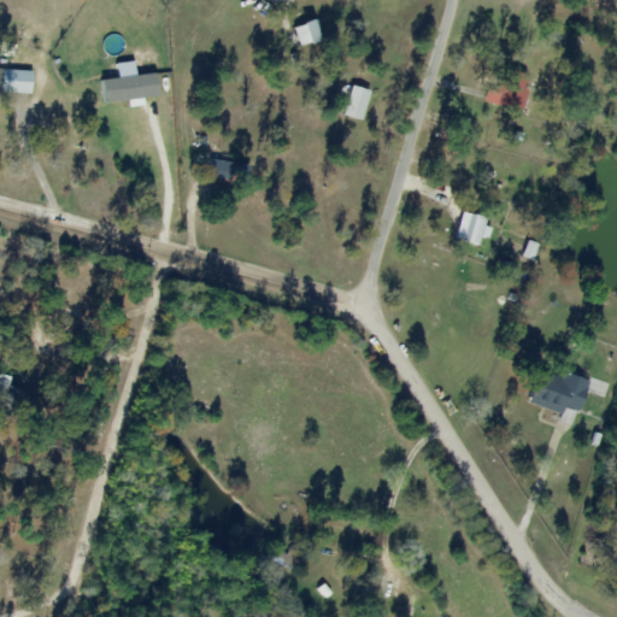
[(299,43),(306,41),(300,25),(293,28),(299,43)]
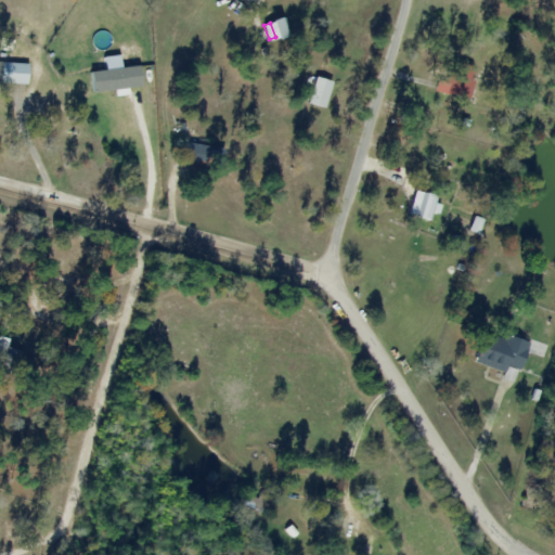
[(467,100),(475,66),(451,61),(443,94),(467,100)]
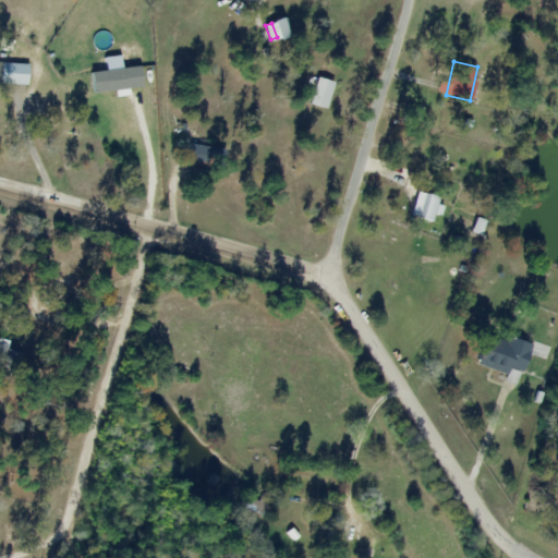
[(186,161),(220,167),(223,149),(190,144),(186,161)]
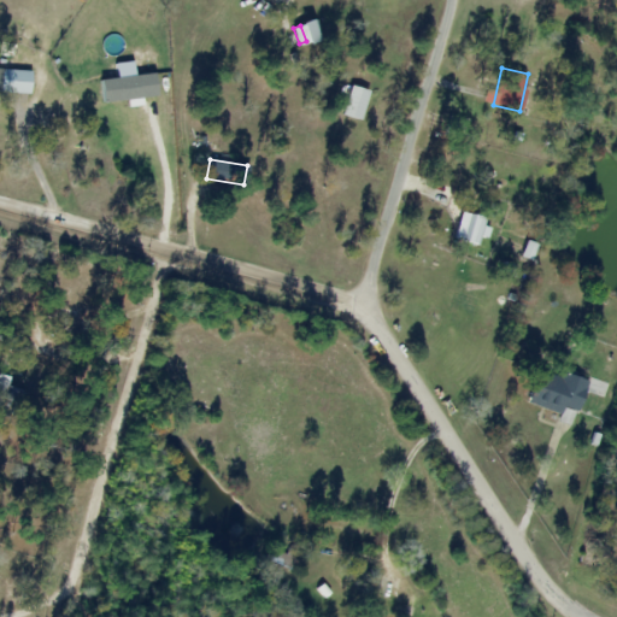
[(453,239),(479,246),(486,218),(460,212),(453,239)]
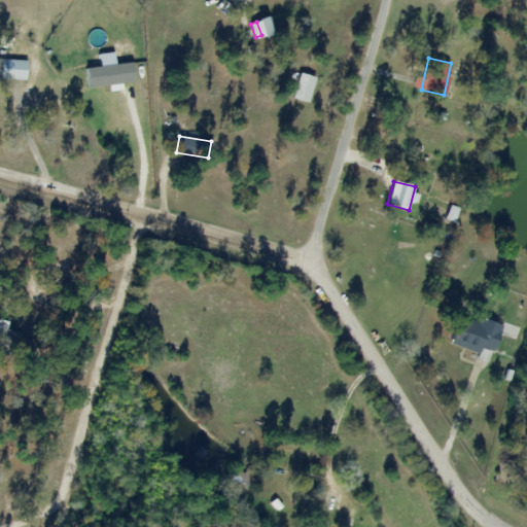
[(24,293),(7,282),(1,291),(16,303),(24,293)]
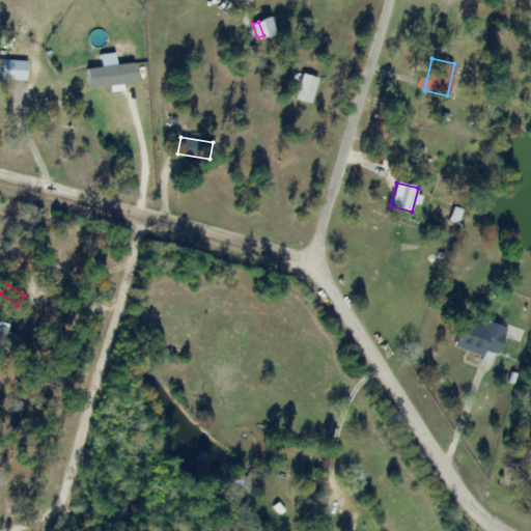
[(482,356),(480,363),(492,367),(503,329),(463,316),(453,347),(482,356)]
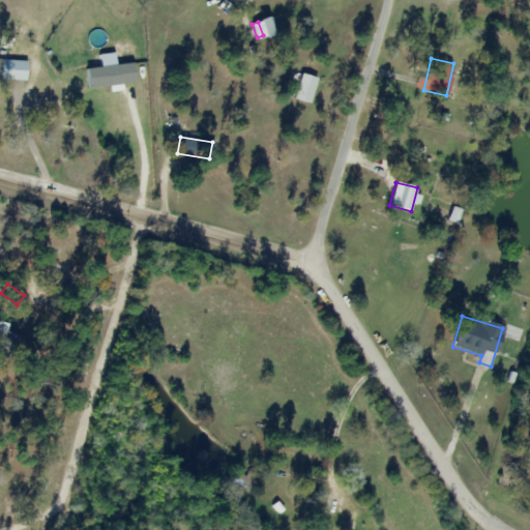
[(0,356),(17,357),(17,333),(7,333),(7,322),(0,322),(0,356)]
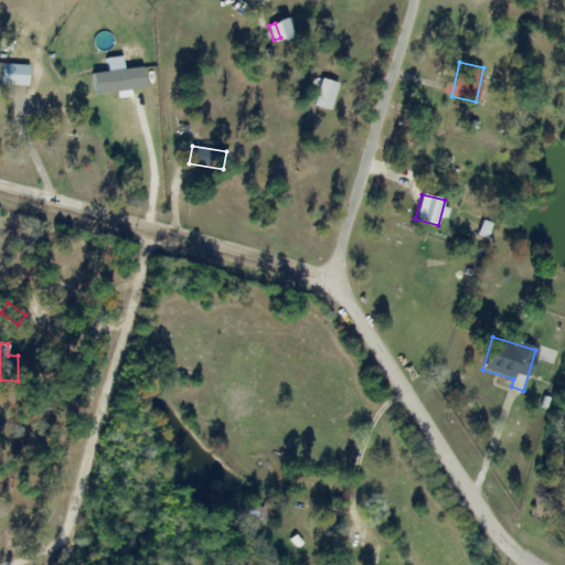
[(268,507),(249,505),(248,516),(268,519),(268,507)]
